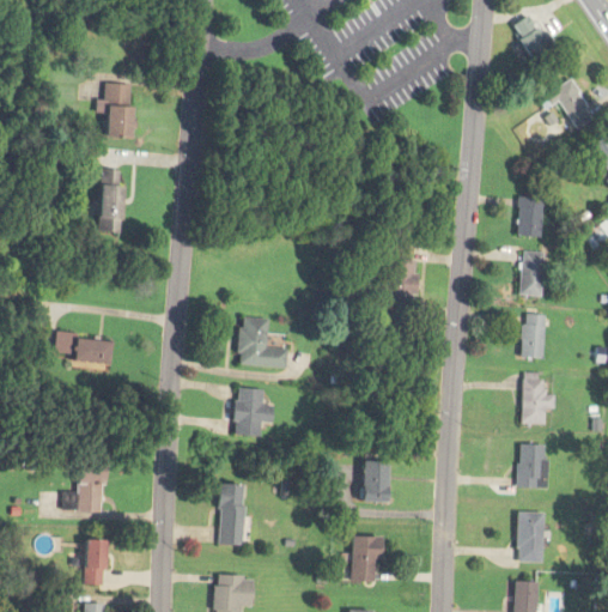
[(510,31),(542,62),(559,46),(527,14),(510,31)]
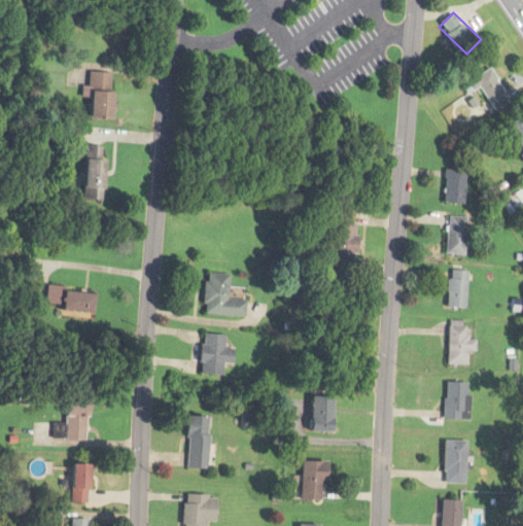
[(482,86),(494,110),(511,103),(493,69),(464,82),(469,93),(482,86)]
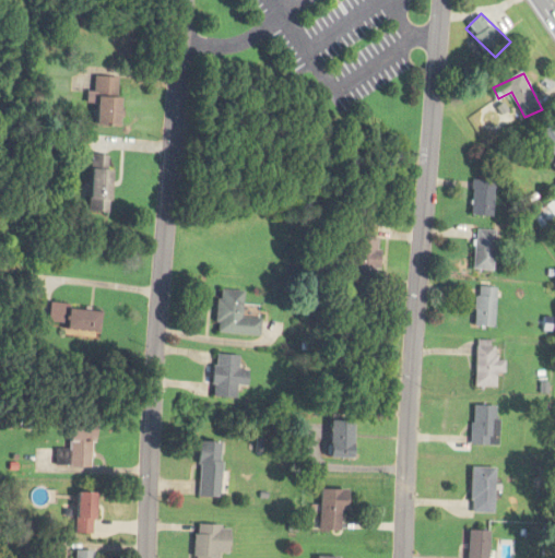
[(94,125),(117,125),(117,75),(94,75),(94,125)]
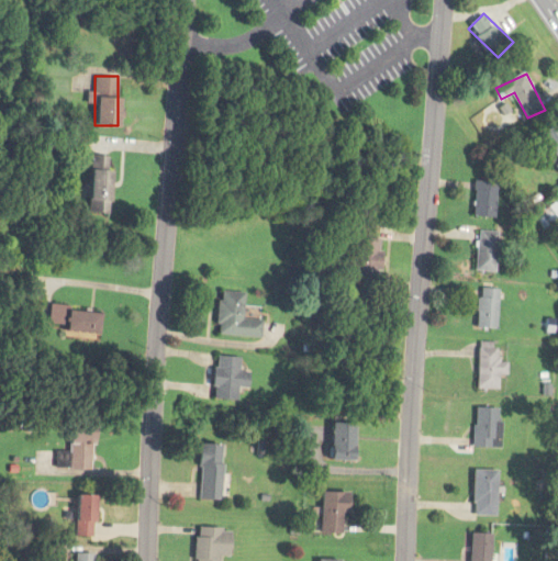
[(88,211),(111,213),(113,169),(109,168),(110,156),(90,155),(88,211)]
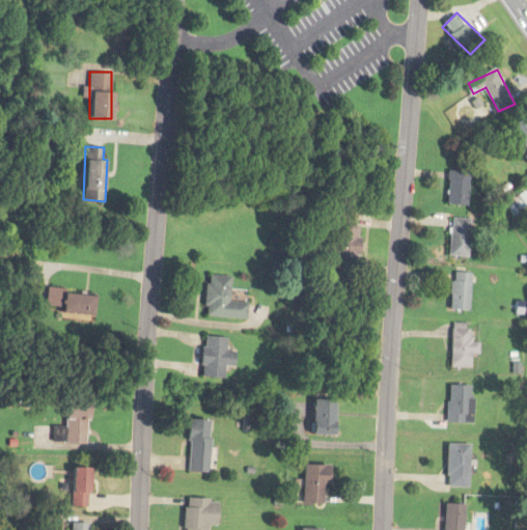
[(469,170),(448,170),(448,204),(469,204),(469,170)]
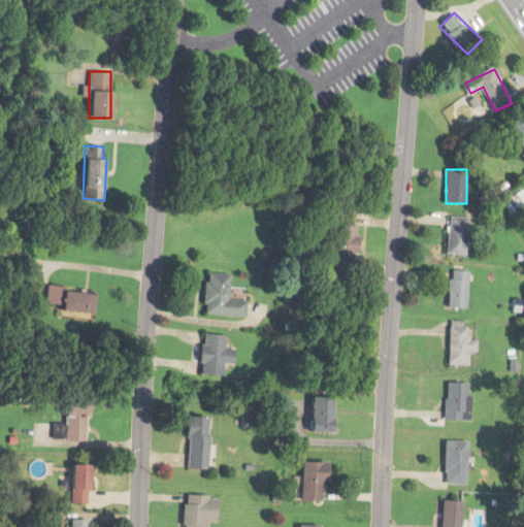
[(449,254),(467,254),(467,217),(449,217),(449,254)]
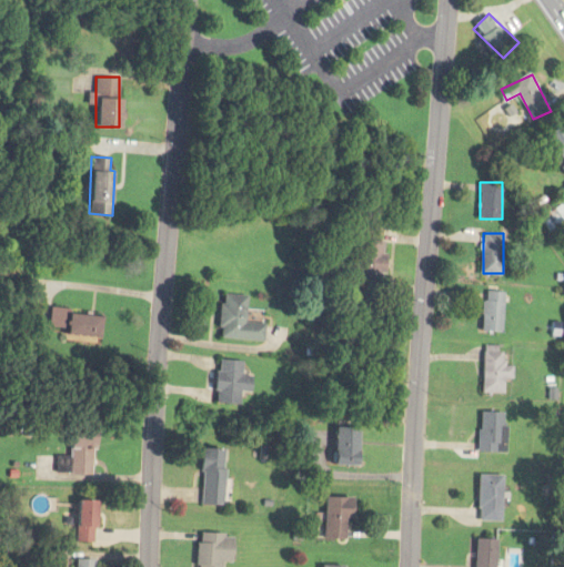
[(386,241),(363,240),(362,254),(351,253),(351,269),(362,270),(361,283),(384,284),(386,241)]
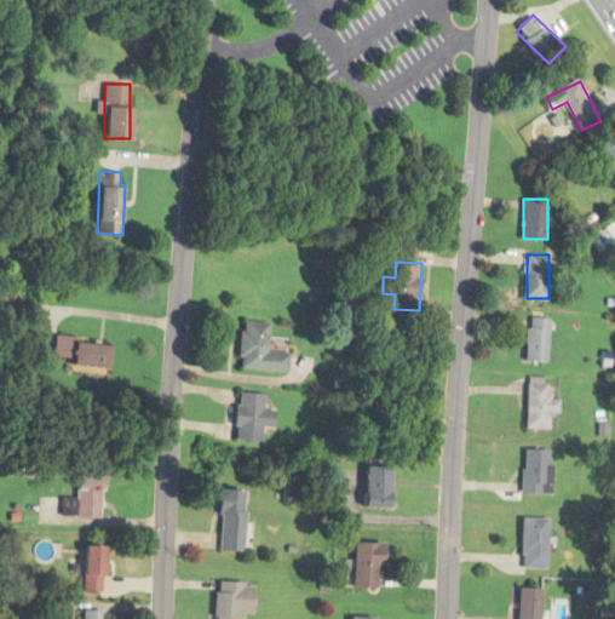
[(550,317),(528,317),(527,361),(549,362),(550,317)]
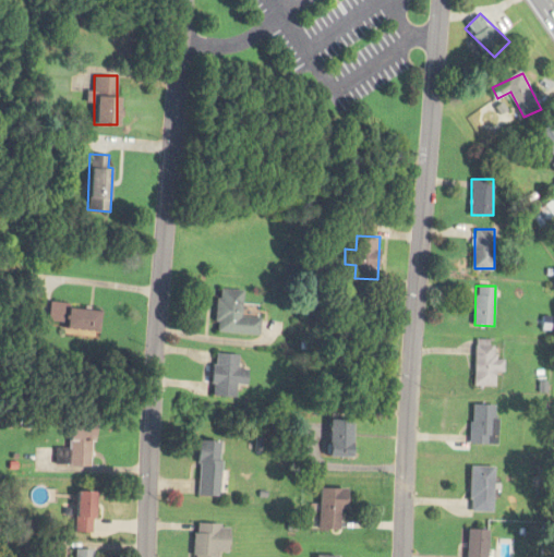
[(260,334),(261,316),(242,315),(243,289),(219,288),(216,331),(260,334)]
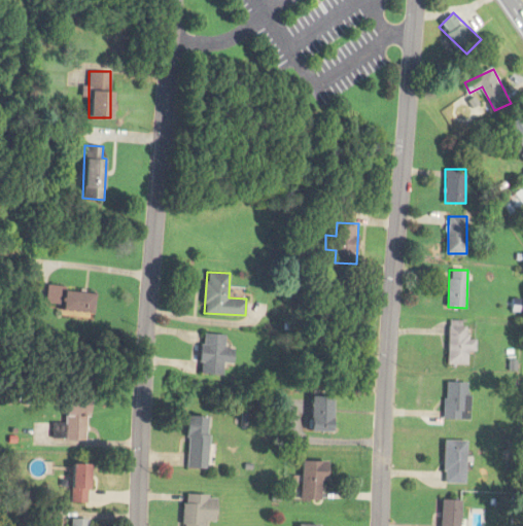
[(97,291),(47,287),(45,305),(62,306),(61,311),(96,314),(97,291)]
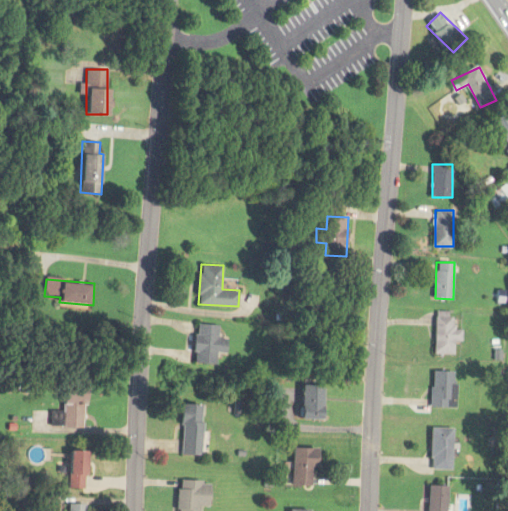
[(455,341),(463,341),(463,330),(453,329),(454,310),(436,310),(436,353),(455,354),(455,341)]
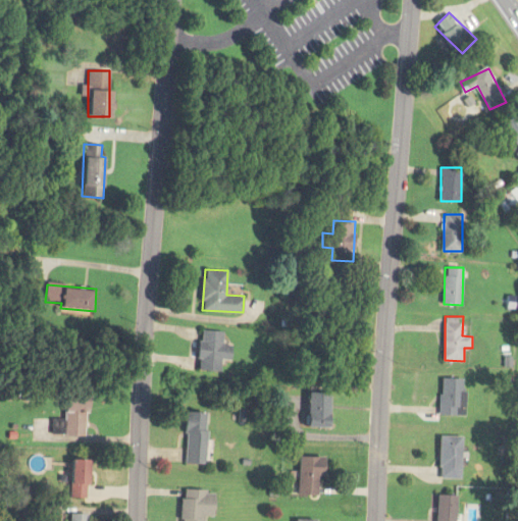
[(223,330),(200,330),(200,370),(220,370),(221,358),(230,358),(231,345),(223,345),(223,330)]
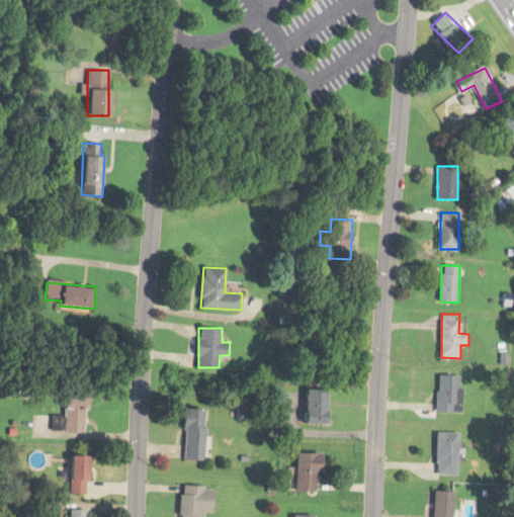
[(462,412),(462,374),(438,374),(438,412),(462,412)]
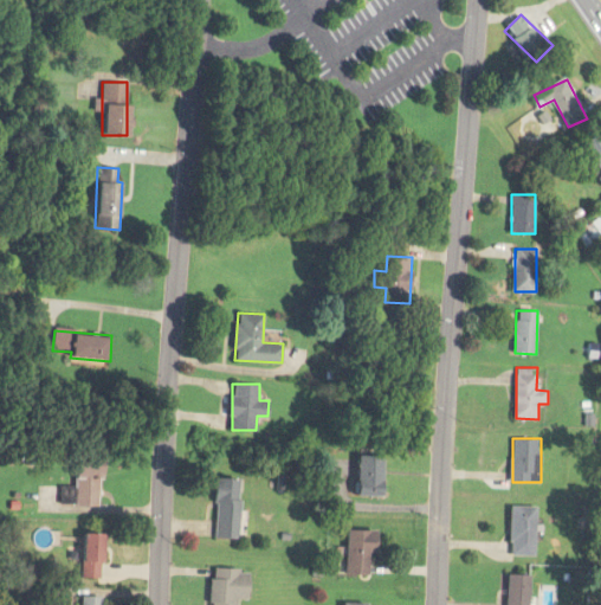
[(101,504),(101,452),(76,452),(76,504),(101,504)]
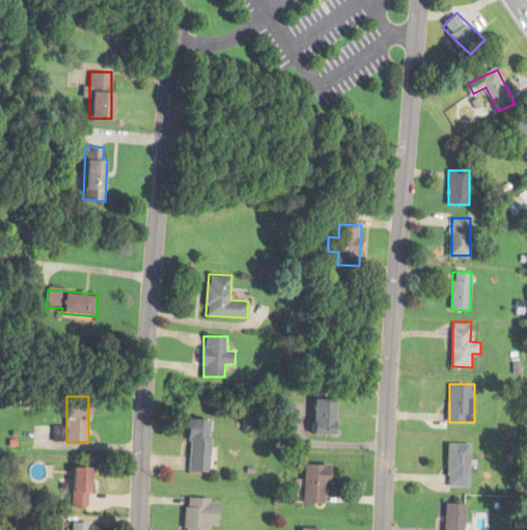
[(336,398),(313,398),(313,435),(336,435),(336,398)]
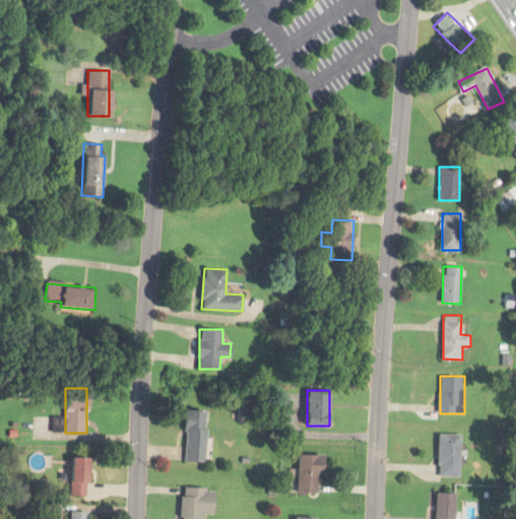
[(185,461),(206,461),(206,410),(185,410),(185,461)]
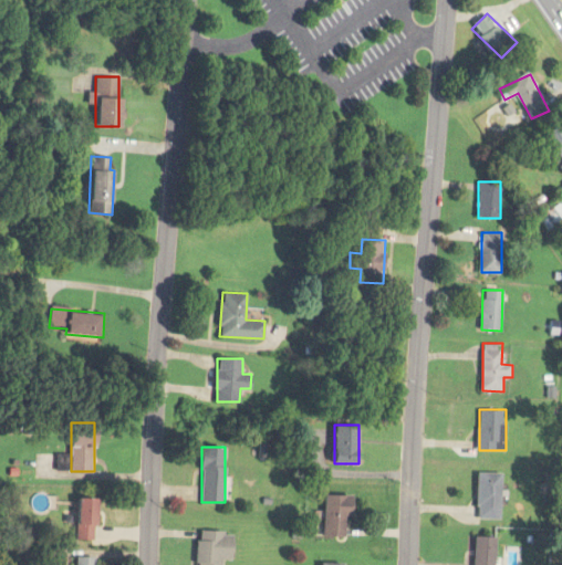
[(501,518),(501,472),(478,472),(478,518),(501,518)]
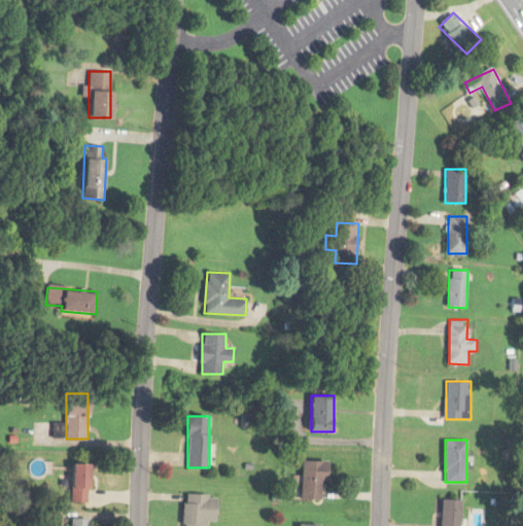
[(326,460),(303,460),(303,499),(326,499),(326,460)]
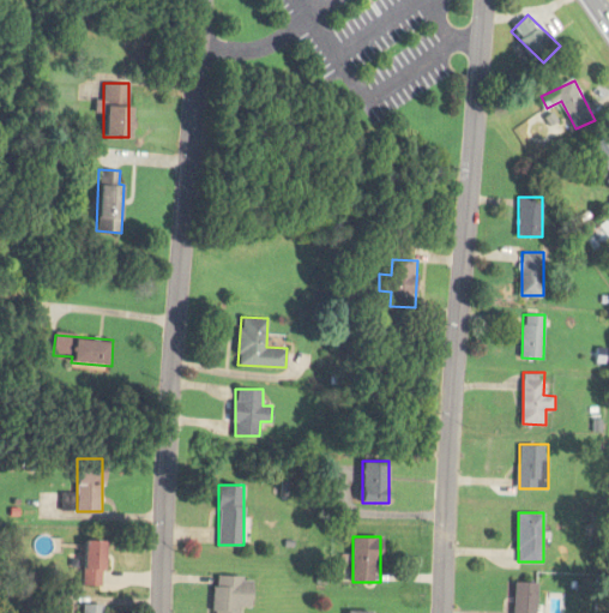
[(103,540),(83,540),(83,586),(103,586),(103,540)]
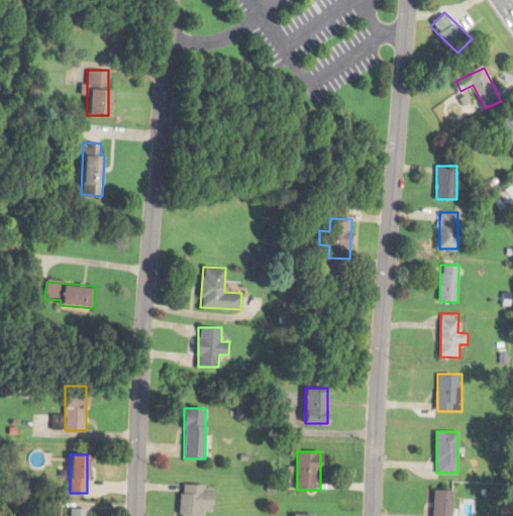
[(180,515),(203,515),(203,510),(213,510),(213,485),(181,485),(180,515)]
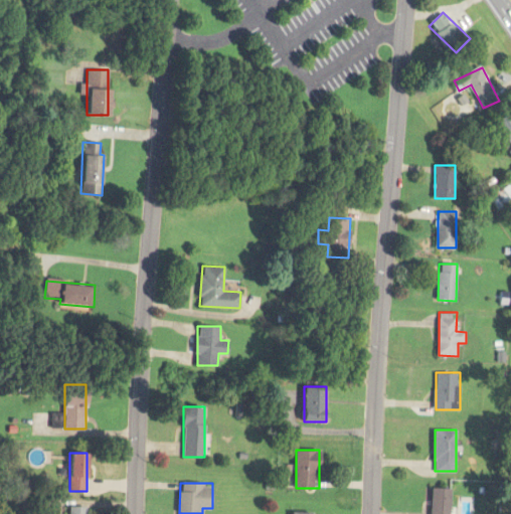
[(451,513),(451,488),(432,488),(432,513),(451,513)]
